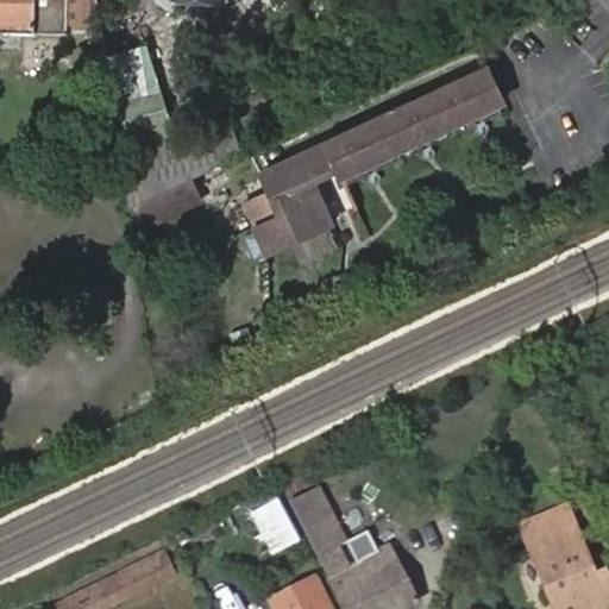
[(0,0),(0,32),(62,37),(63,0),(0,0)]
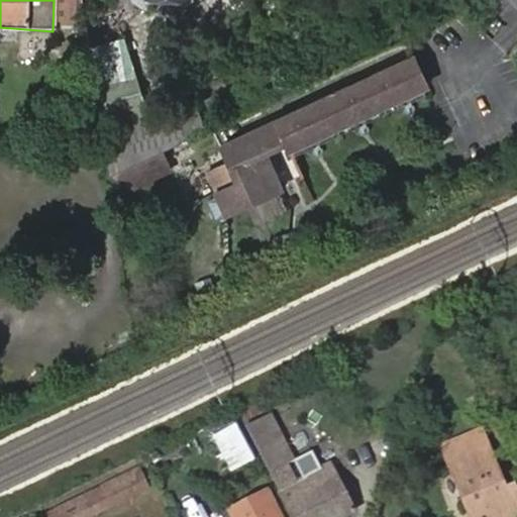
[(247,203),(281,188),(265,150),(286,141),(289,147),(426,85),(414,58),(221,144),(247,203)]
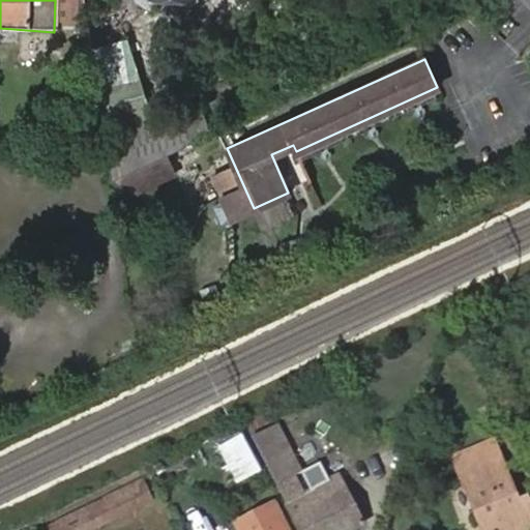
[(105,141),(110,175),(194,139),(179,107),(105,141)]
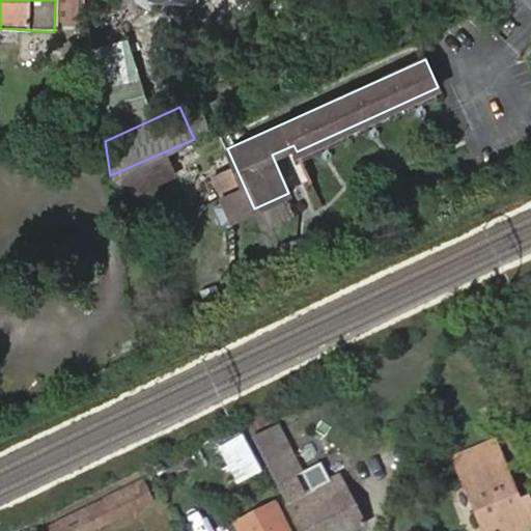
[(171,157),(120,172),(127,193),(177,177),(171,157)]
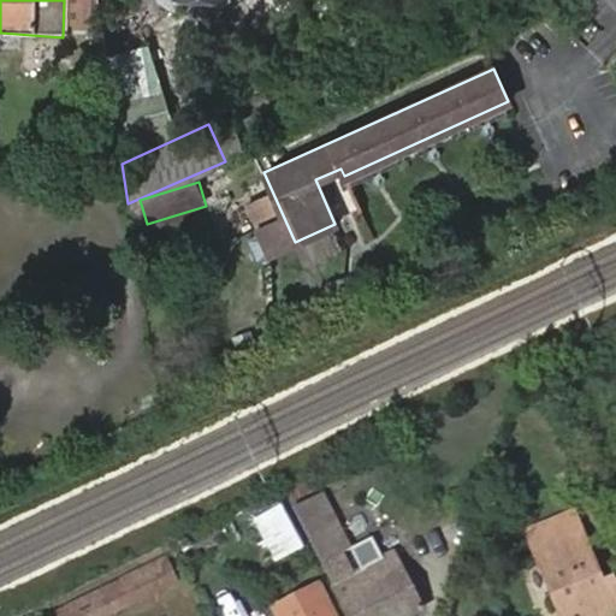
[(304,490),(312,504),(326,496),(319,481),(304,490)]
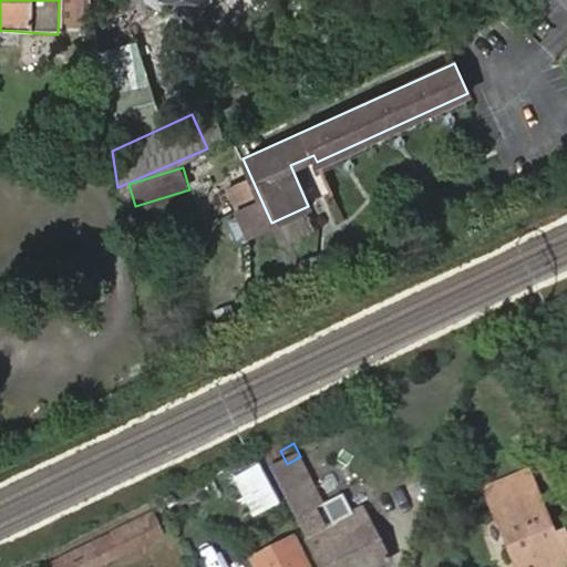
[(235,475),(257,516),(280,505),(257,463),(235,475)]
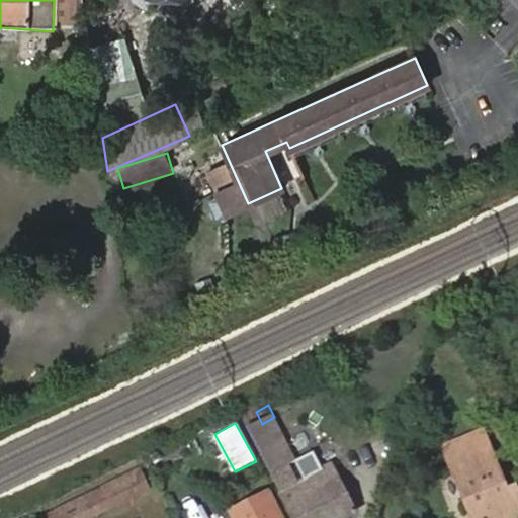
[(255,440),(270,470),(290,460),(274,430),(255,440)]
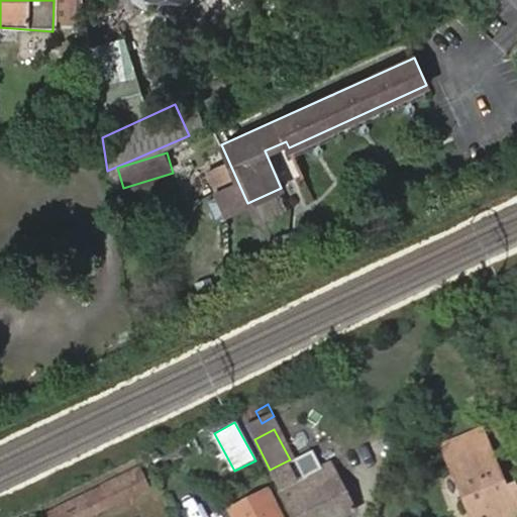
[(484,432),(445,448),(469,509),(484,504),(488,516),(512,516),(516,515),(516,493),(516,490),(508,493),(484,432)]
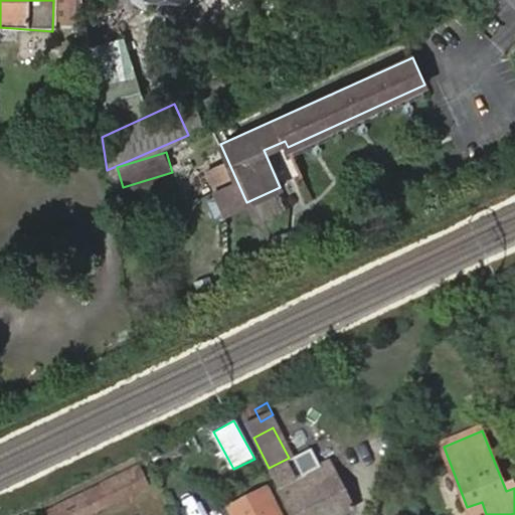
[(288,502),(293,514),(342,514),(354,509),(338,477),(288,502)]
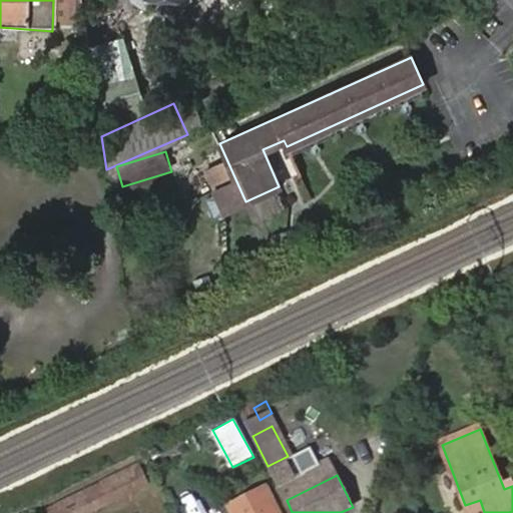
[(225,512),(278,512),(268,492),(225,512)]
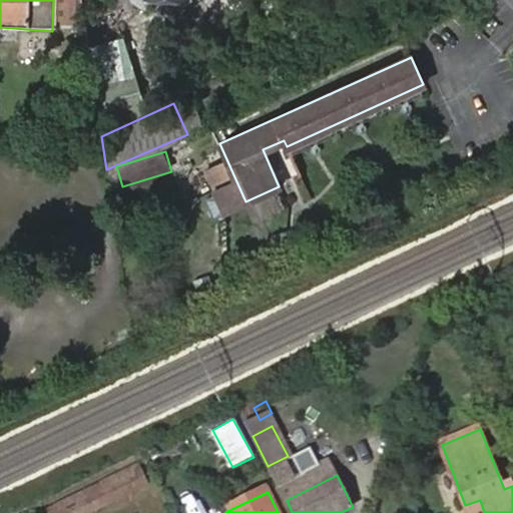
[(465,505),(468,512),(484,512),(480,500),(465,505)]
